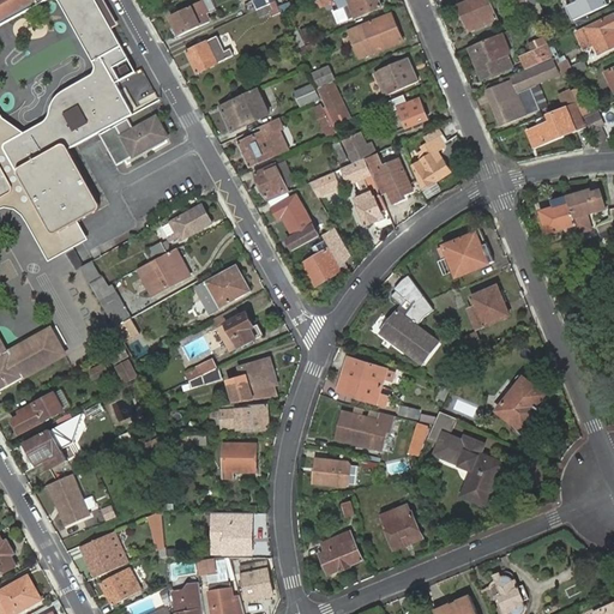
[(0,0),(0,17),(31,0),(0,0)]
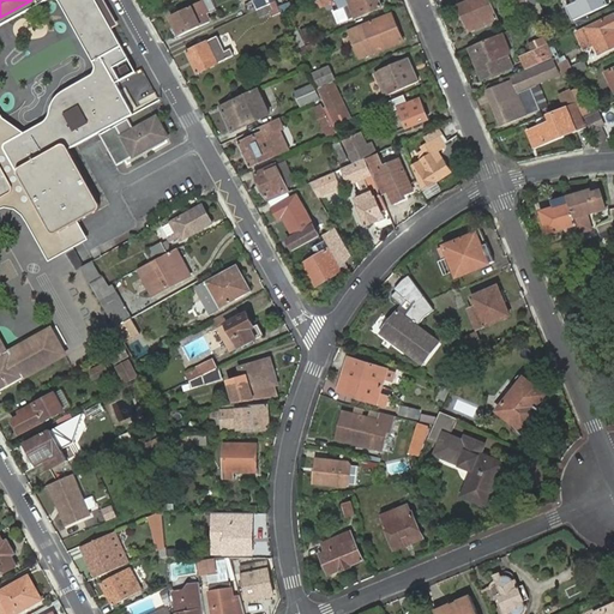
[(96,0),(37,0),(40,4),(47,0),(58,0),(74,26),(94,62),(96,68),(94,74),(58,96),(50,106),(49,115),(46,120),(23,133),(5,144),(4,148),(5,150),(52,233),(54,235),(56,234),(78,223),(98,211),(100,209),(100,205),(70,150),(134,115),(116,83),(137,72),(128,56),(96,0)]
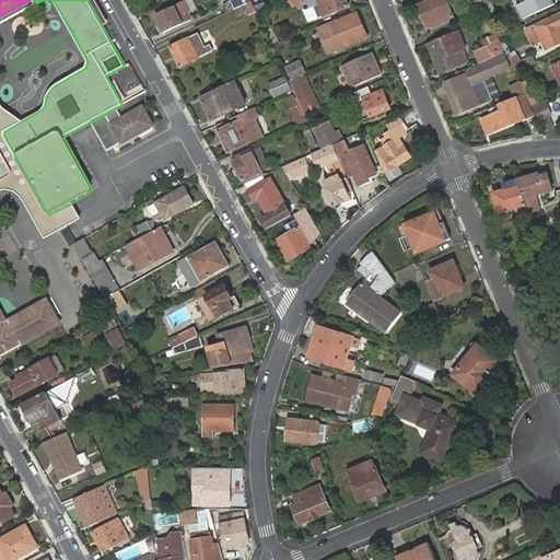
[(233,9),(251,1),(249,0),(232,0),(230,1),(233,9)]
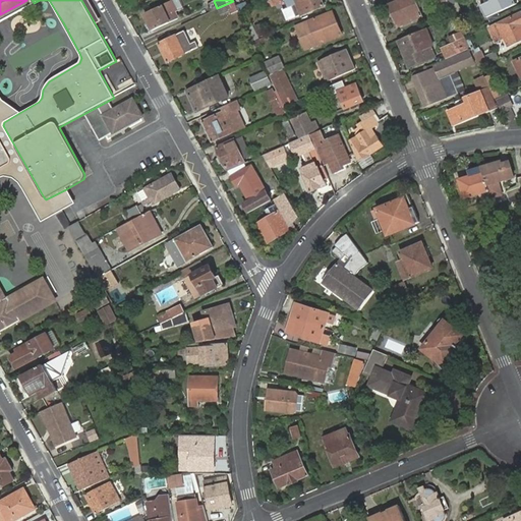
[(322,0),(295,0),(297,4),(292,6),(296,17),(325,6),(322,0)]
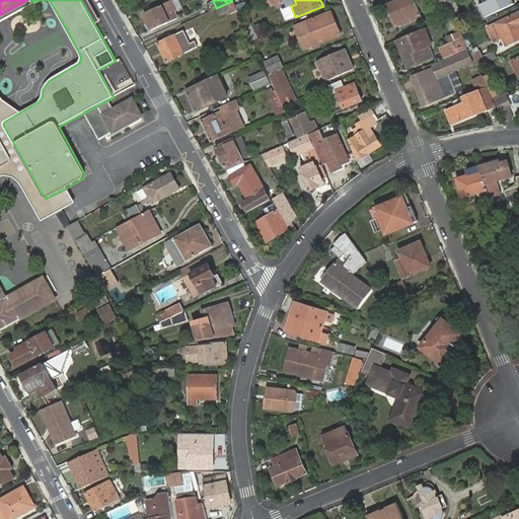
[(402,0),(388,6),(396,25),(420,16),(413,0),(402,0)]
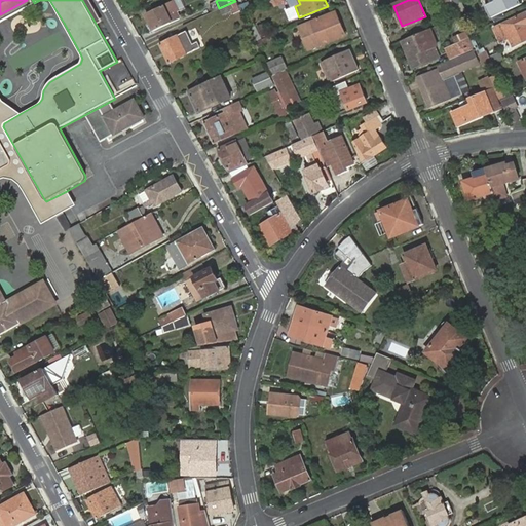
[(489,0),(496,15),(522,4),(519,0),(489,0)]
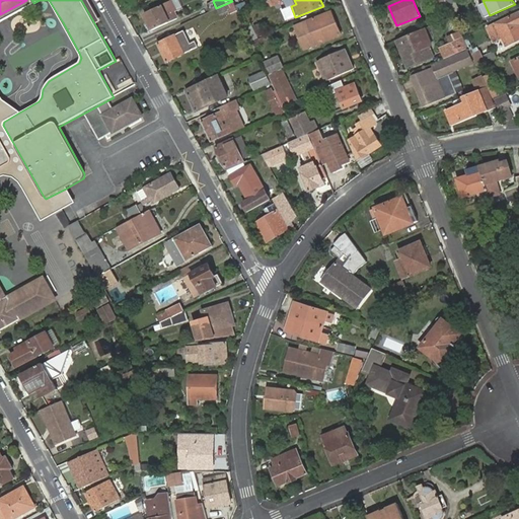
[(236,11),(232,1),(216,8),(219,15),(228,11),(229,14),(236,11)]
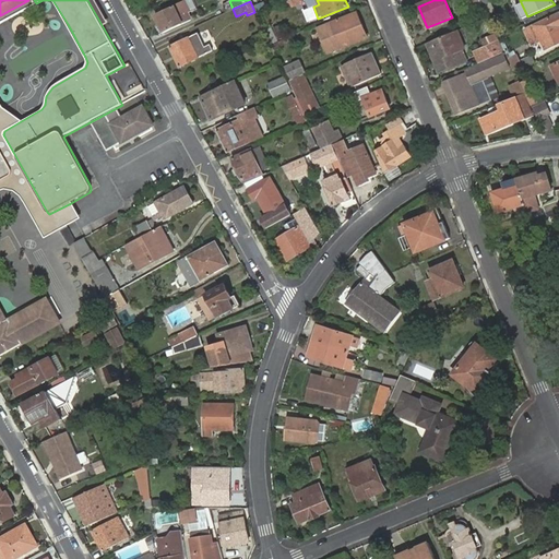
[(264,1),(253,7),(258,14),(268,10),(264,1)]
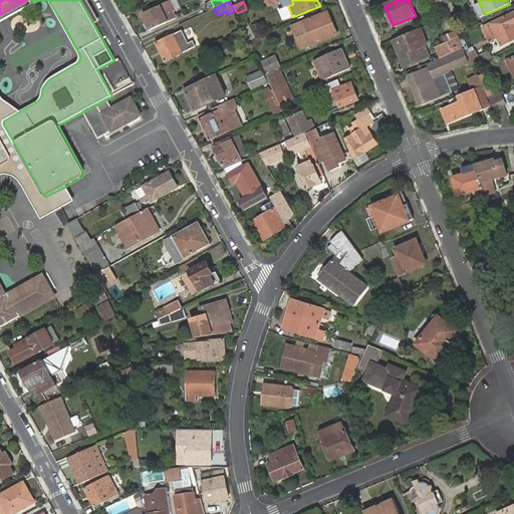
[(444,6),(448,14),(456,10),(452,2),(444,6)]
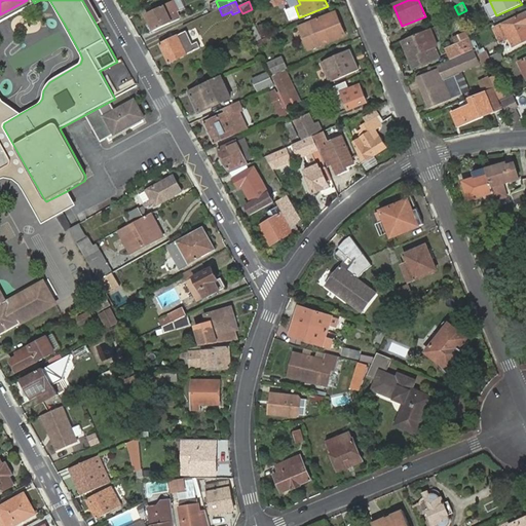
[(171,3),(163,6),(167,14),(175,11),(171,3)]
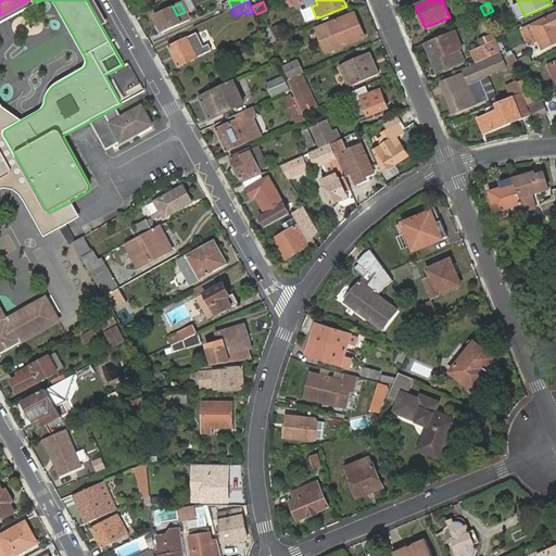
[(154,15),(162,33),(181,24),(190,20),(186,11),(185,12),(177,15),(173,7),(154,15)]
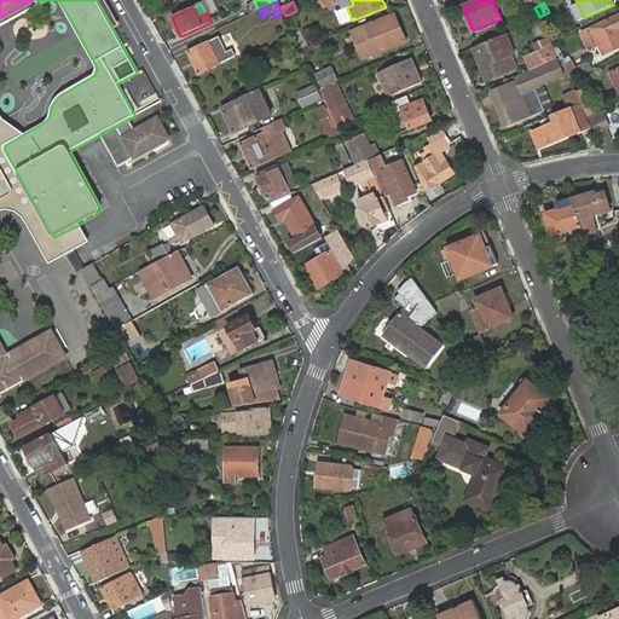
[(363,59),(371,56),(406,41),(395,15),(352,33),(363,59)]
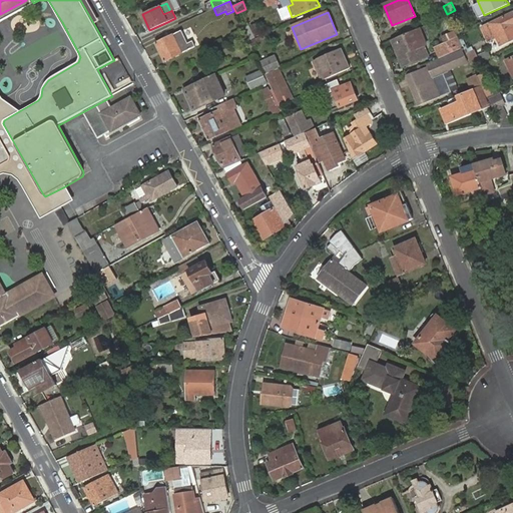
[(512,13),(482,28),(489,41),(497,37),(501,45),(512,39),(512,13)]
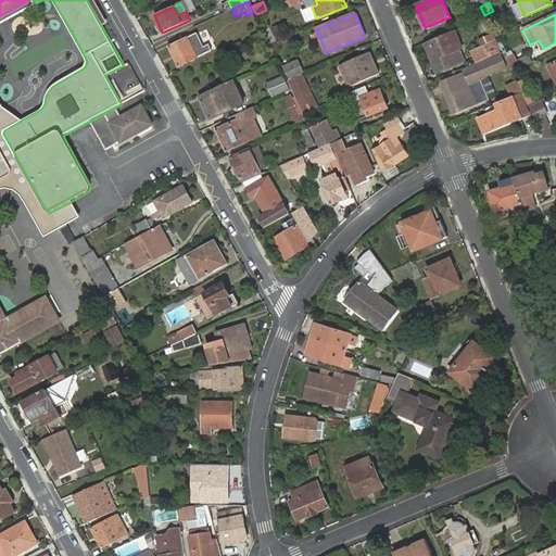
[(462,49),(454,32),(450,33),(425,43),(437,73),(455,65),(452,53),(462,49)]
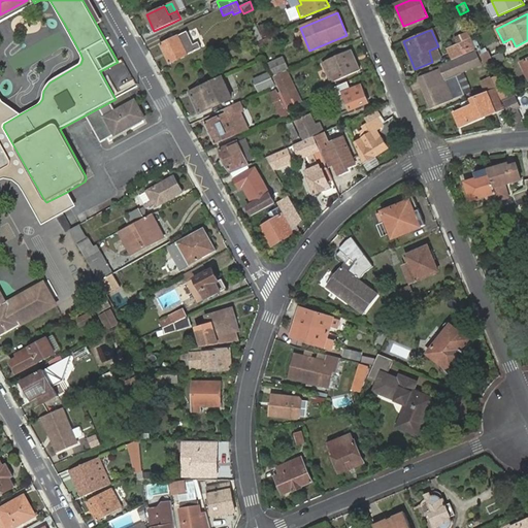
[(161,44),(170,63),(201,48),(198,42),(193,45),(188,32),(161,44)]
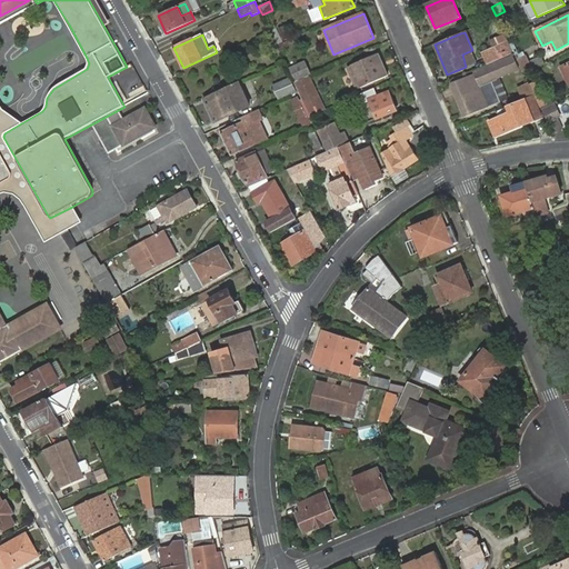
[(295,43),(293,39),(277,46),(279,50),(295,43)]
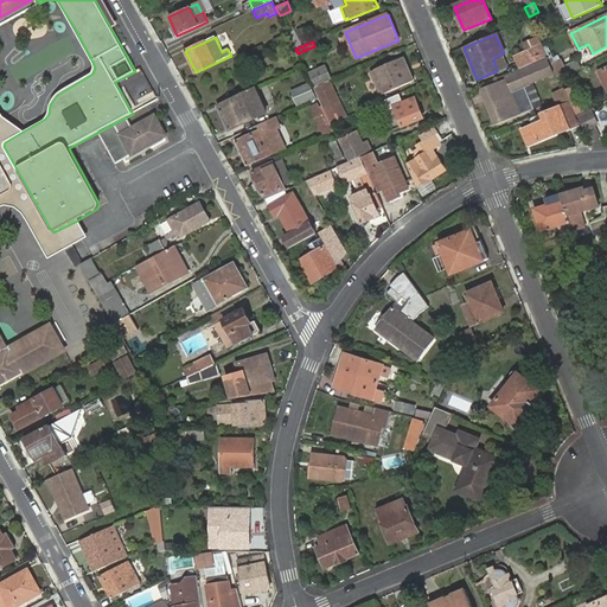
[(525,66),(545,58),(541,45),(515,56),(521,69),(525,66)]
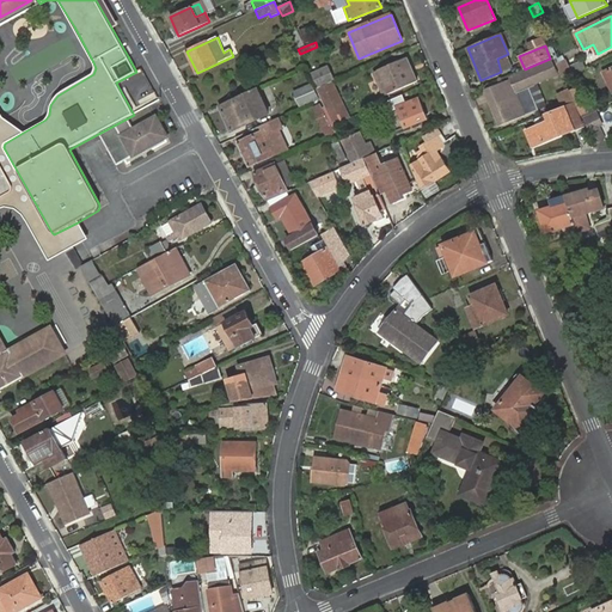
[(379,69),(390,93),(417,81),(407,57),(379,69)]
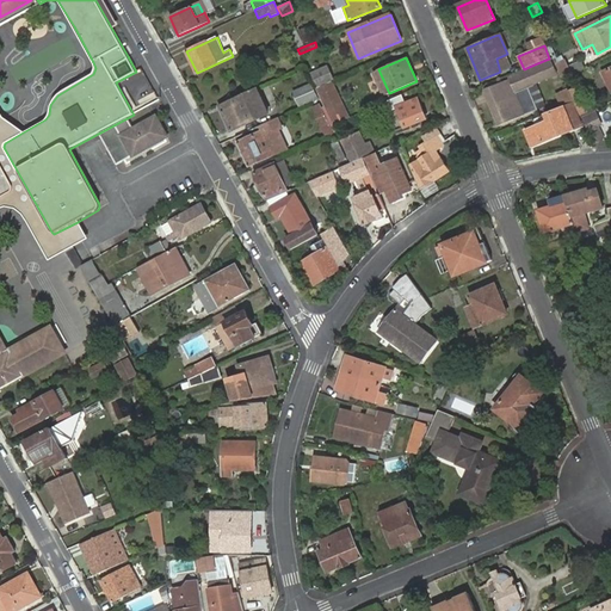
[(524,69),(507,76),(508,81),(485,92),(498,124),(538,109),(529,85),(556,74),(550,60),(529,69),(529,67),(524,69)]
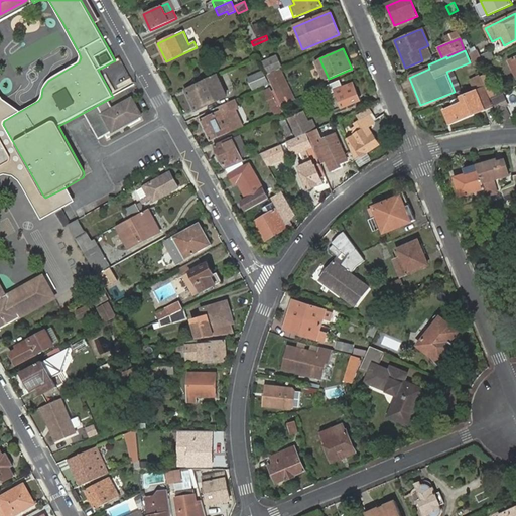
[(477,50),(469,54),(475,67),(482,62),(477,50)]
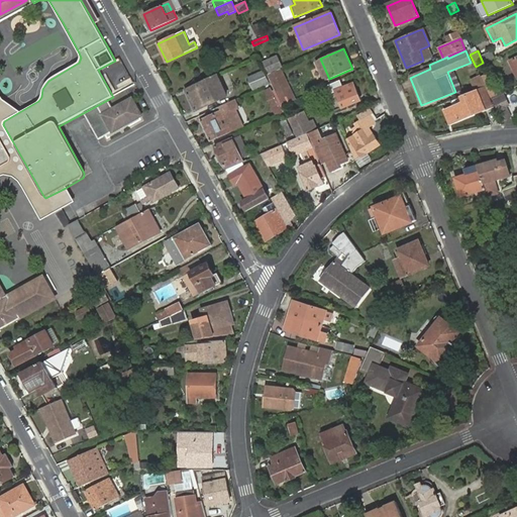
[(264,62),(268,72),(280,67),(275,57),(264,62)]
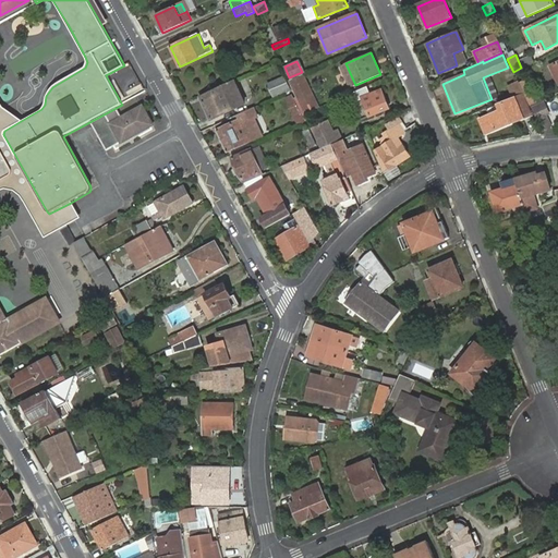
[(317,108),(303,74),(289,81),(303,113),(311,110),(317,108)]
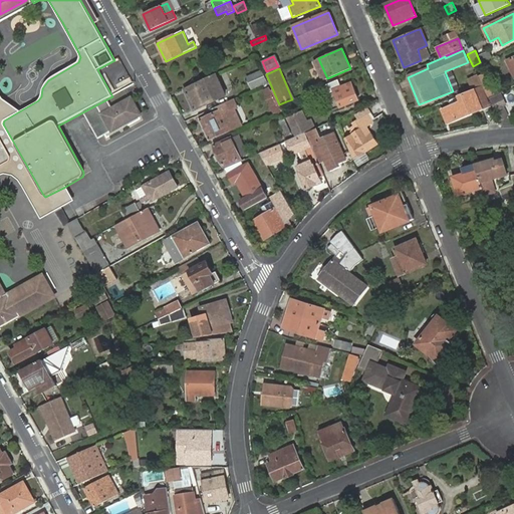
[(246,77),(251,89),(267,82),(261,70),(246,77)]
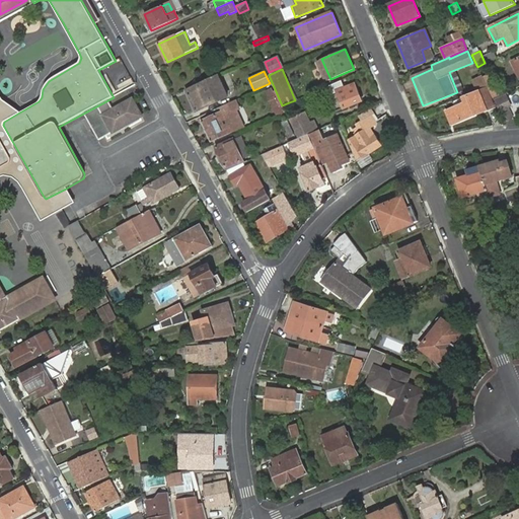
[(487,87),(493,98),(499,95),(489,74),(482,77),(487,87)]
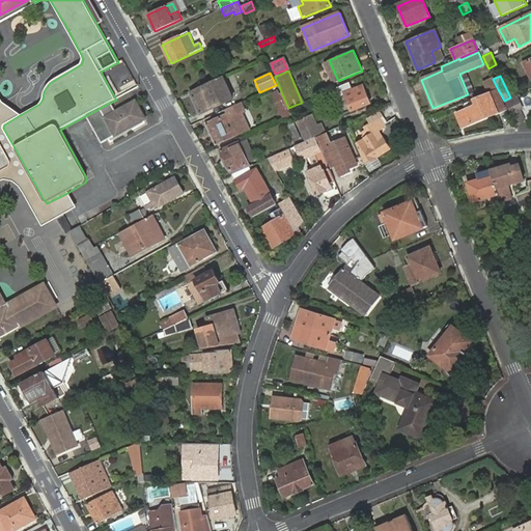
[(213,109),(233,101),(223,77),(189,92),(200,114),(213,109)]
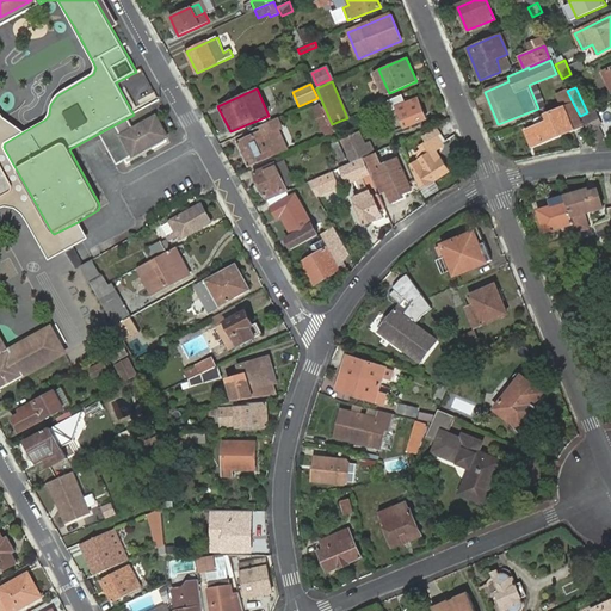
[(567,91),(567,88),(555,93),(561,107),(562,106),(572,103),(573,103),(567,91)]
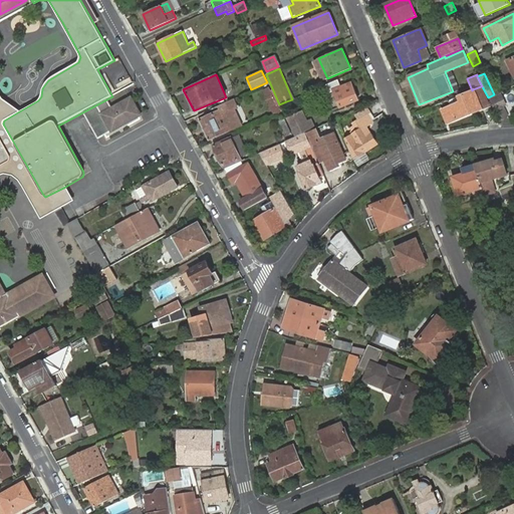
[(40,88),(35,78),(26,83),(22,76),(12,81),(20,98),(40,88)]
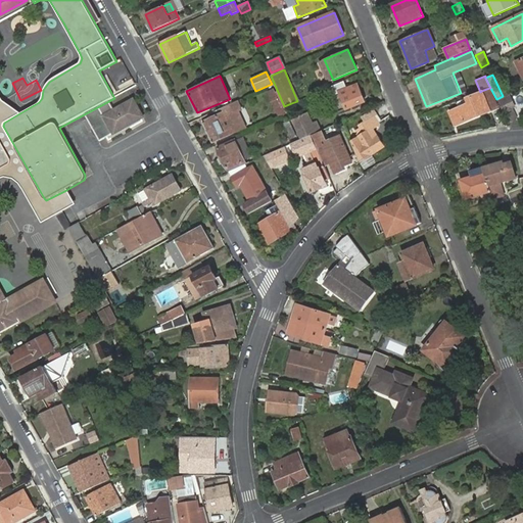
[(333,114),(341,111),(365,102),(357,85),(335,94),(336,97),(327,100),(333,114)]
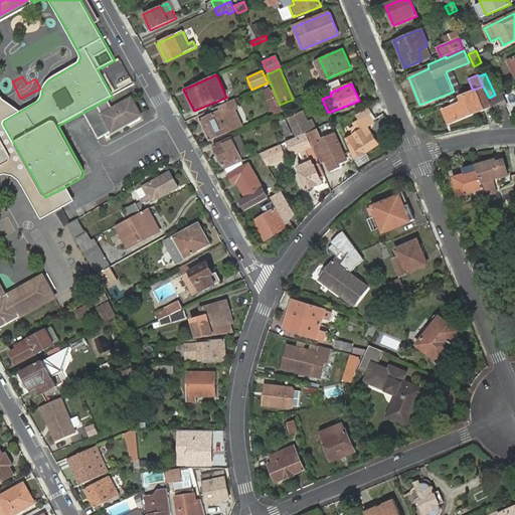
[(491,107),(482,87),(474,90),(475,92),(459,98),(462,103),(443,111),(448,124),(491,107)]
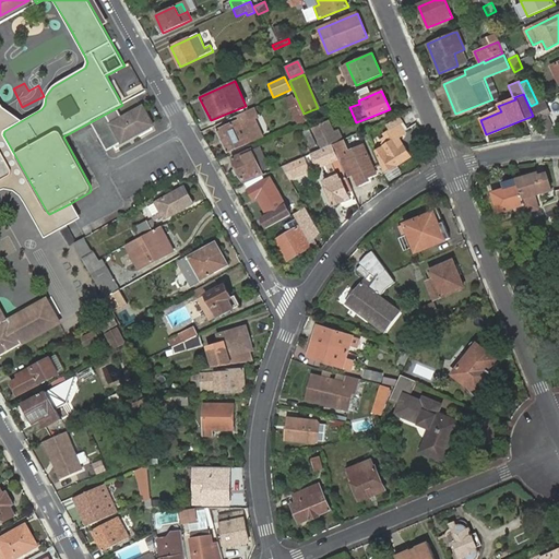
[(285,99),(294,120),(301,116),(293,96),(285,99)]
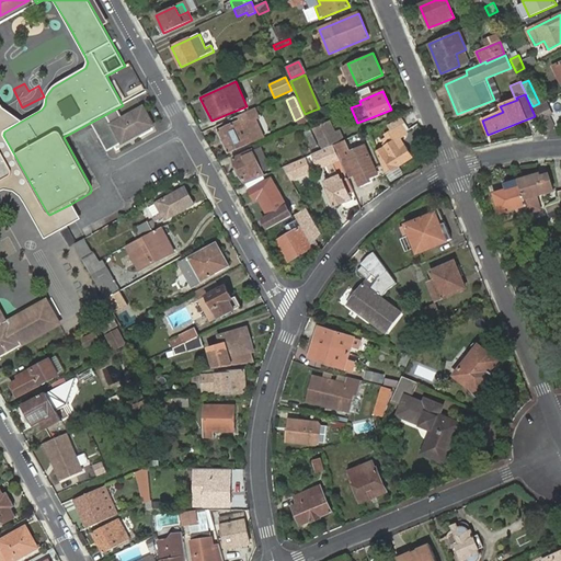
[(1,107),(0,105),(0,151),(11,171),(11,174),(10,176),(0,182),(0,190),(3,189),(12,191),(21,197),(43,238),(80,219),(71,204),(52,214),(49,215),(47,213),(4,137),(3,135),(4,132),(21,122),(1,107)]
